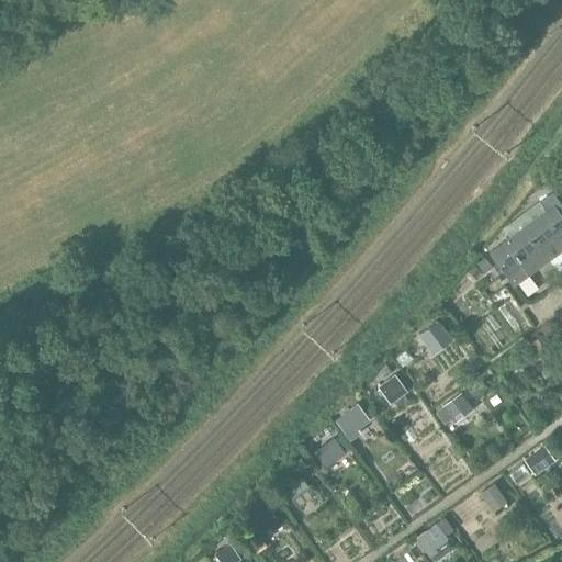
[(561,213),(561,205),(553,193),(540,202),(539,201),(503,228),(509,237),(490,251),(513,283),(561,247),(561,217),(560,215),(561,213)]
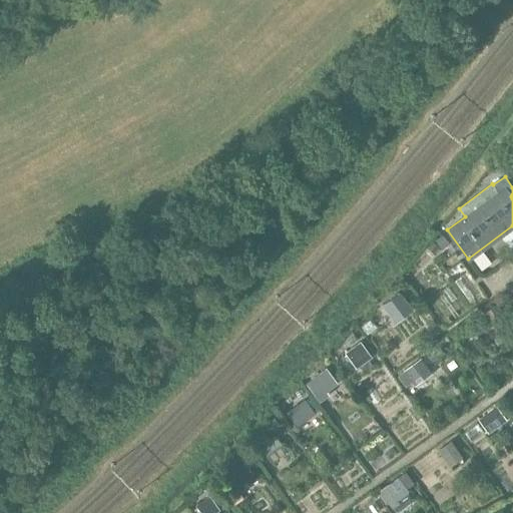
[(455,270),(461,278),(468,274),(462,265),(455,270)]
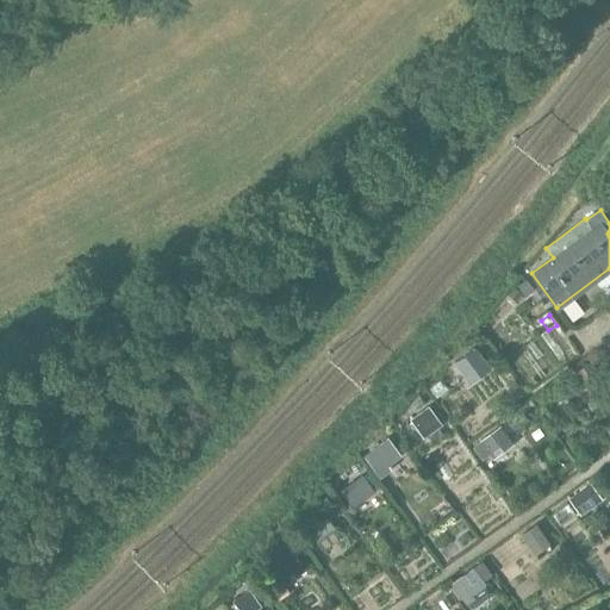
[(473,375),(489,365),(478,350),(477,352),(475,349),(461,359),(452,365),(466,386),(475,379),(473,375)]
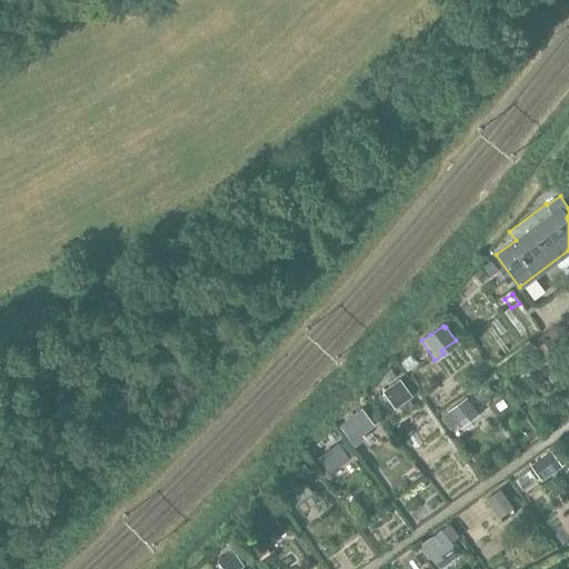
[(395,409),(412,396),(399,378),(381,391),(395,409)]
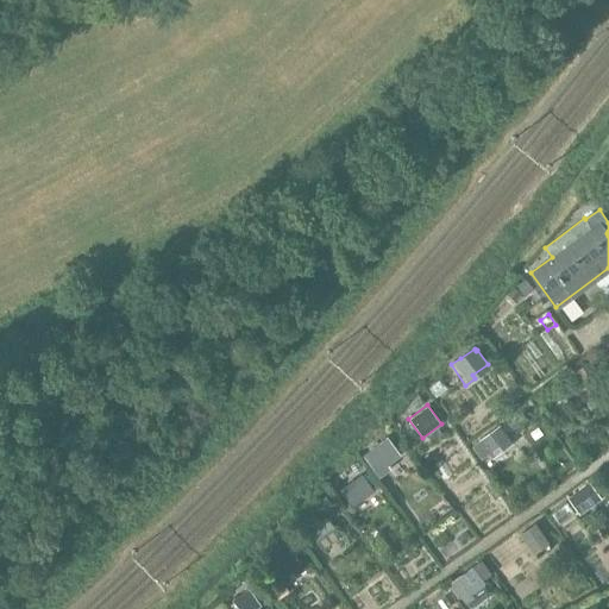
[(490,457),(512,441),(502,427),(501,428),(498,425),(478,439),(490,457)]
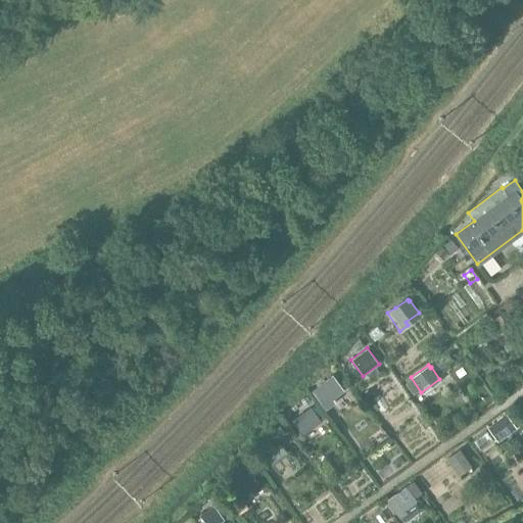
[(333,399),(343,390),(331,375),(314,389),(317,392),(314,394),(326,410),(335,402),(333,399)]
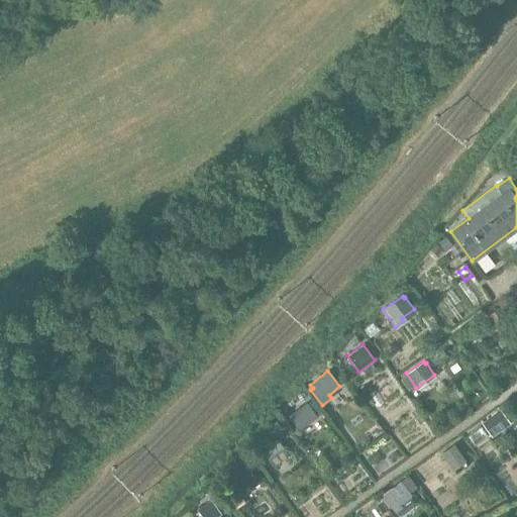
[(299,430),(317,417),(307,402),(292,412),(295,416),(290,419),(299,430)]
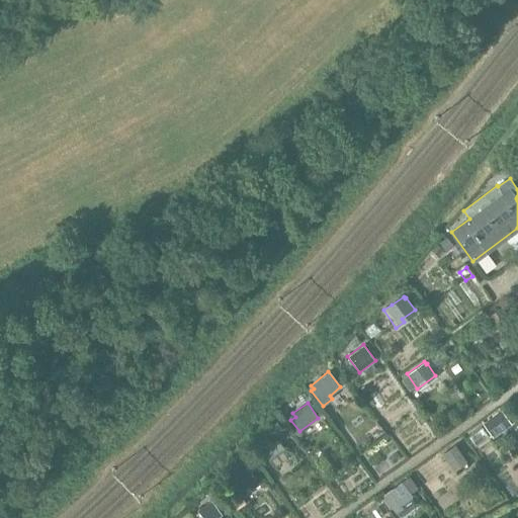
[(499,434),(513,424),(504,412),(502,413),(501,412),(491,420),(492,421),(490,422),(499,434)]
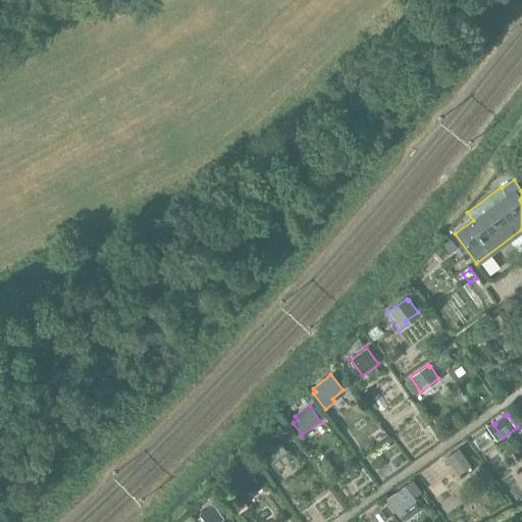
[(264,440),(255,447),(259,453),(267,446),(264,440)]
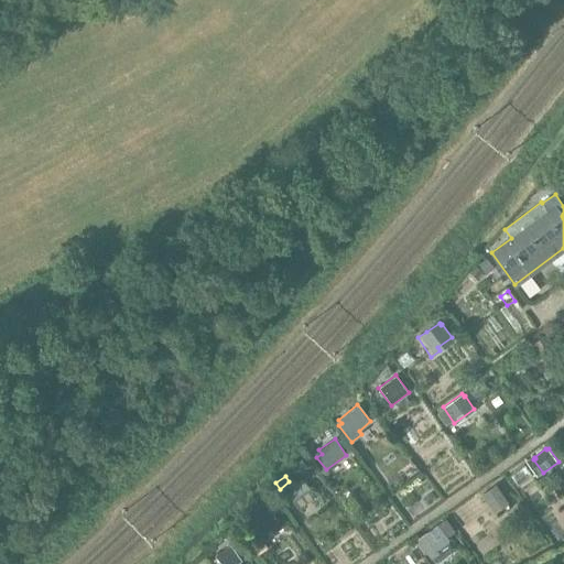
[(283,491),(292,503),(300,498),(301,490),(295,483),(283,491)]
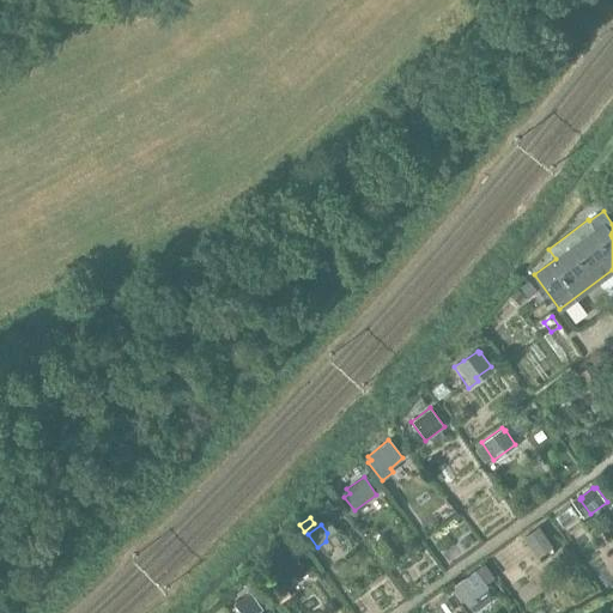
[(553,547),(538,526),(522,538),(538,558),(553,547)]
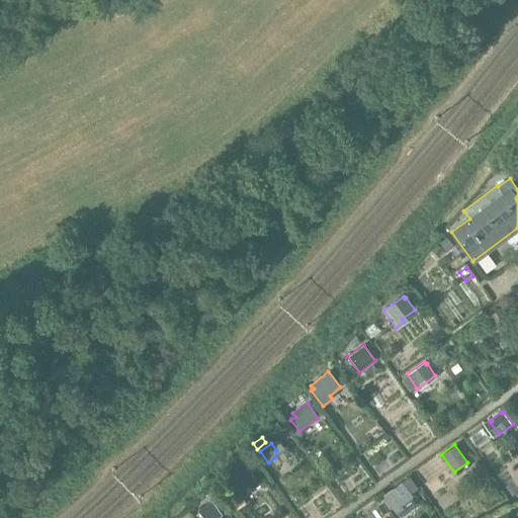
[(232,475),(246,494),(259,484),(246,464),(232,475)]
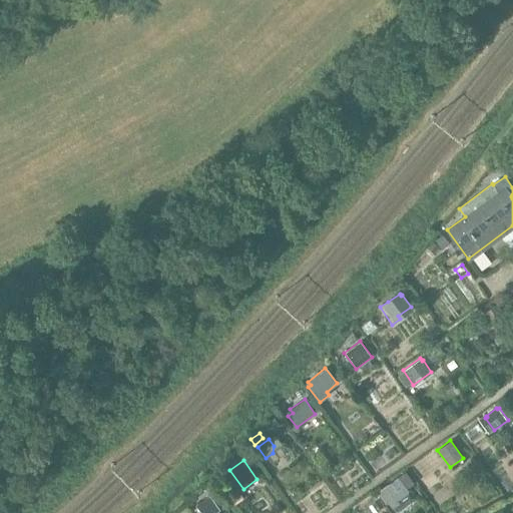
[(398,477),(379,491),(391,509),(400,503),(397,500),(408,492),(398,477)]
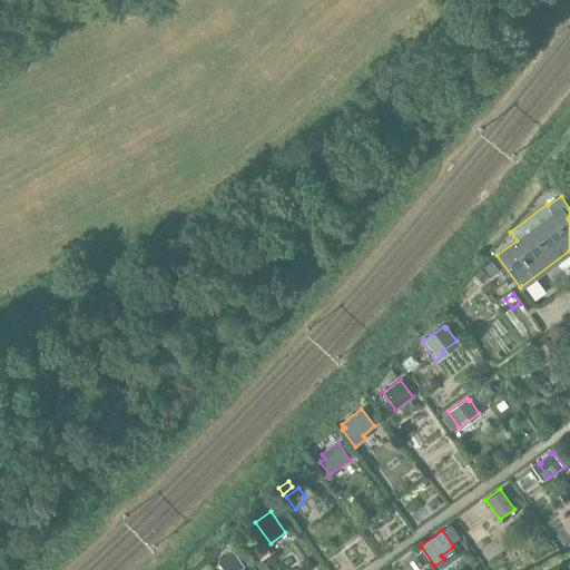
[(238,569),(244,566),(232,550),(217,561),(223,569),(238,569)]
